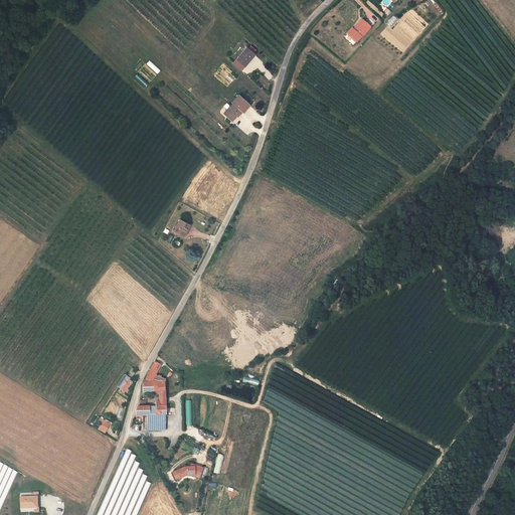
[(372,30),(362,20),(356,27),(357,28),(354,31),(352,30),(348,34),(356,42),(361,38),(362,39),(372,30)]
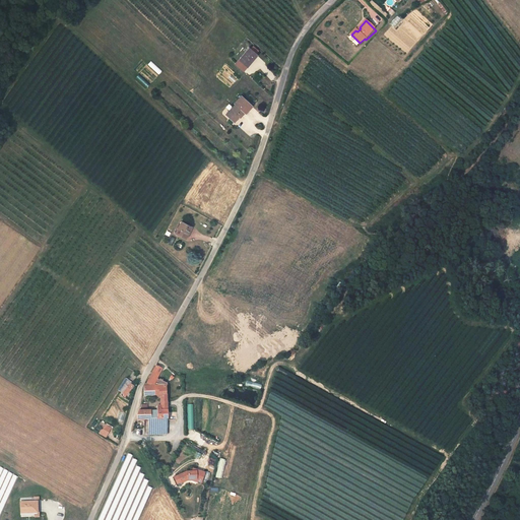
[(234,62),(242,69),(257,53),(248,46),(234,62)]
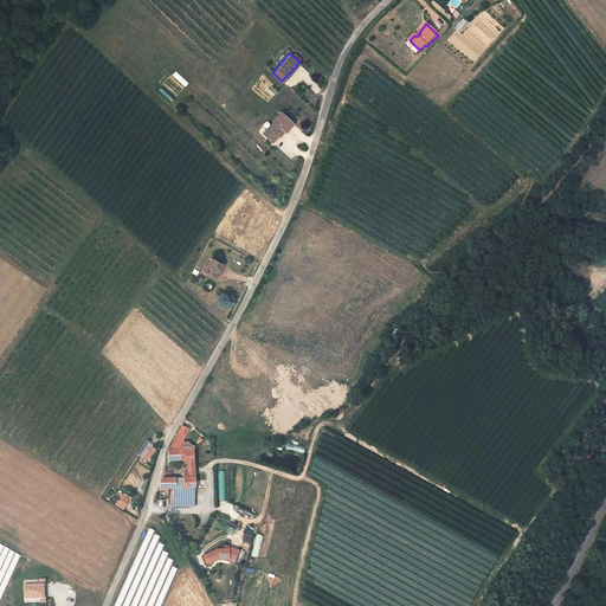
[(292,123),(279,110),(272,118),(274,120),(283,129),(285,130),(292,123)]
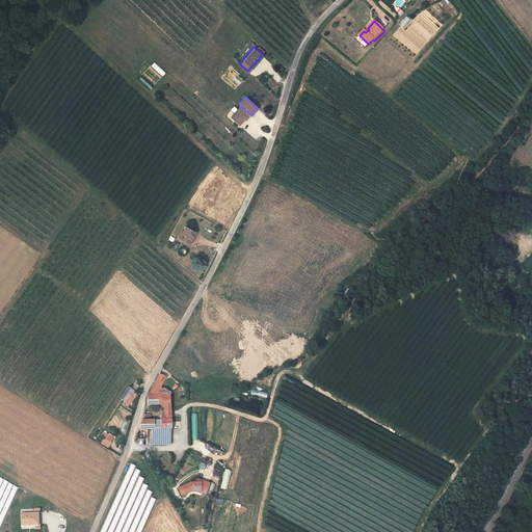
[(230,115),(238,124),(248,113),(240,105),(230,115)]
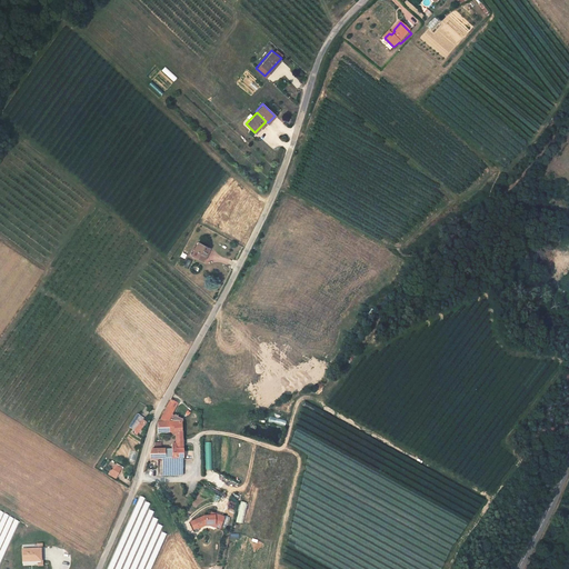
[(200,261),(208,248),(197,242),(190,257),(200,261)]
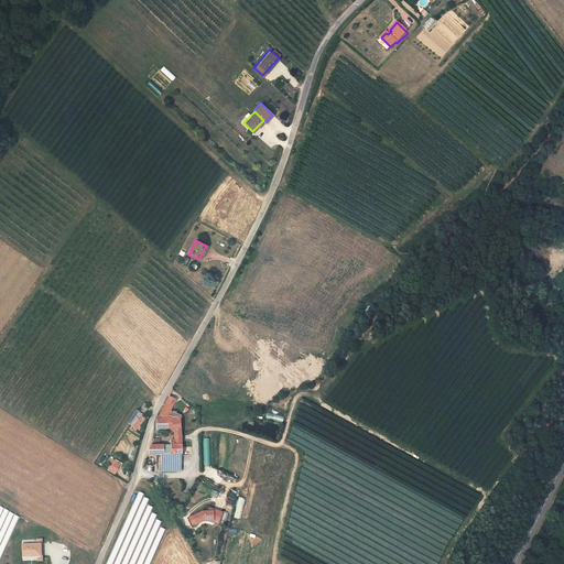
[(522,277),(531,274),(530,267),(521,269),(522,277)]
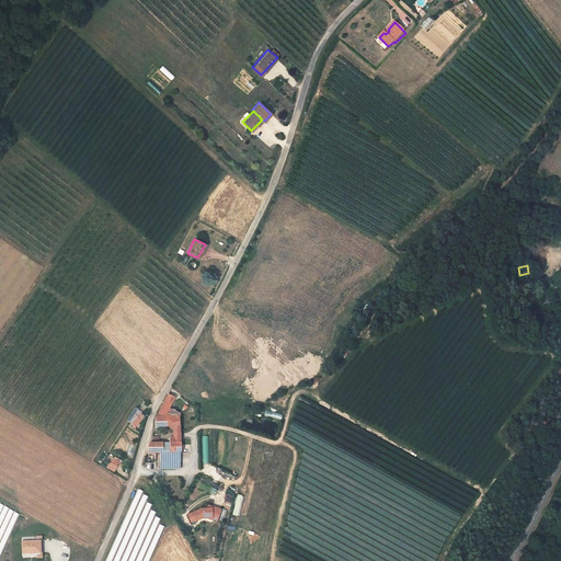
[(162,404),(171,407),(175,397),(169,393),(162,404)]
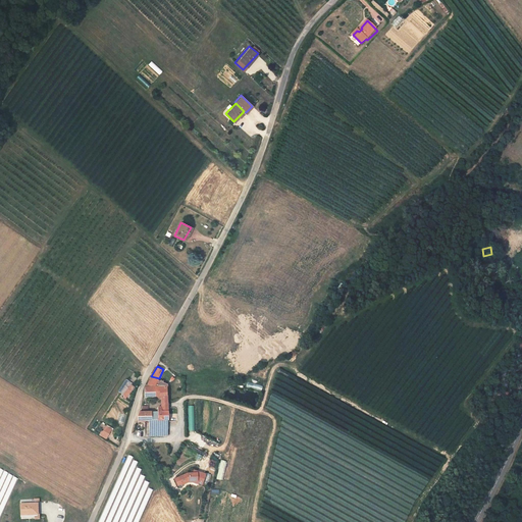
[(157,381),(159,378),(151,376),(147,382),(146,385),(144,387),(155,386),(156,385),(157,381)]
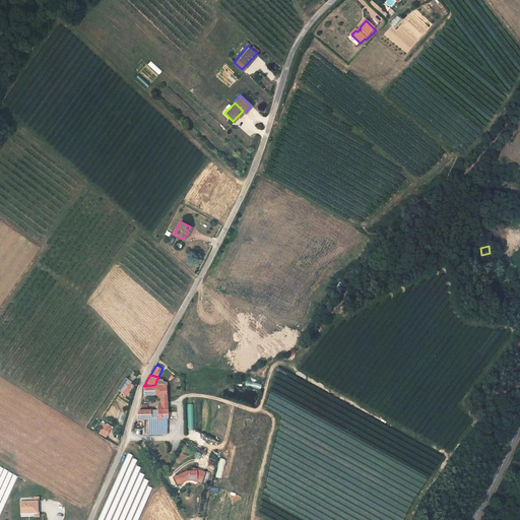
[(120,391),(122,393),(131,383),(132,382),(127,380),(120,391)]
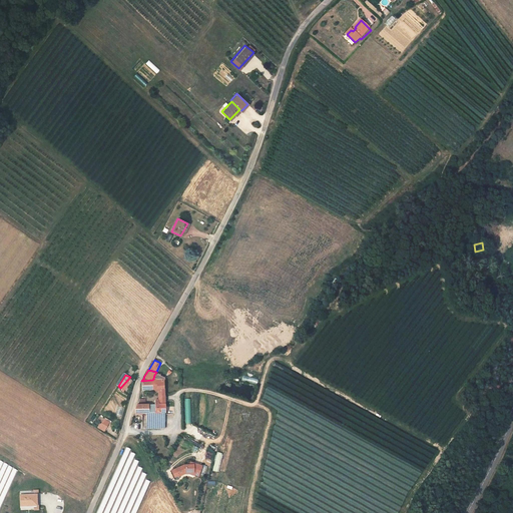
[(129,378),(120,388),(125,391),(132,382),(129,378)]
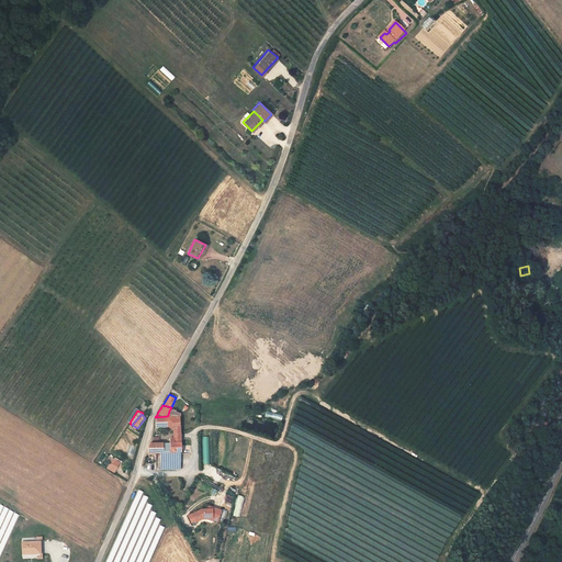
[(168,446),(156,447),(155,453),(163,453),(180,451),(180,416),(167,416),(155,417),(155,429),(171,428),(172,439),(168,439),(168,446)]
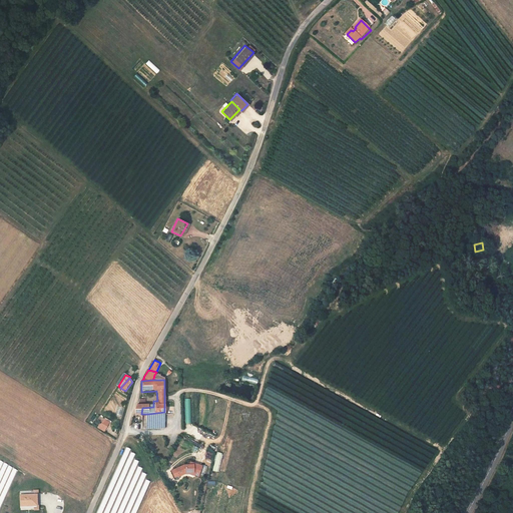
[(192,399),(184,399),(185,424),(193,423),(192,399)]
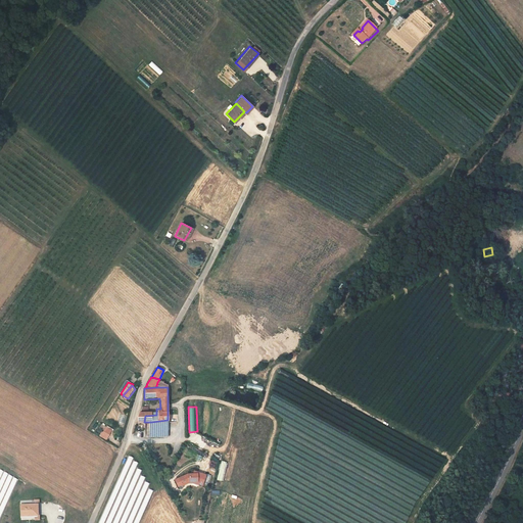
[(151,422),(151,435),(169,434),(168,420),(151,422)]
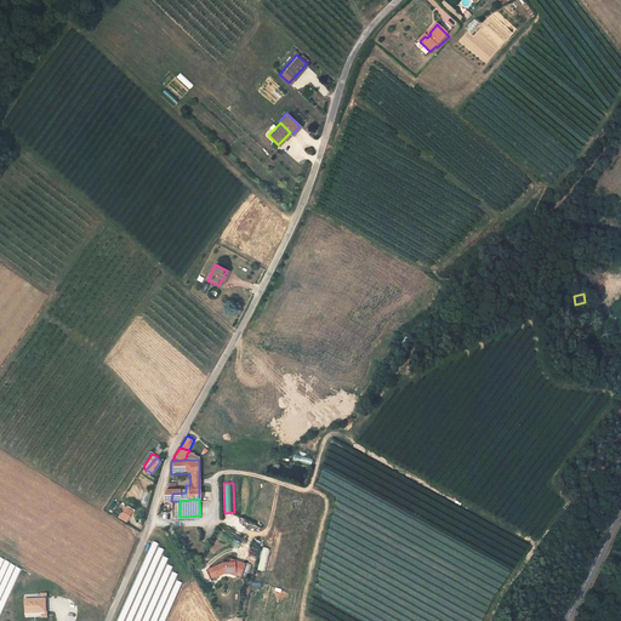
[(171,518),(180,517),(180,501),(171,501),(170,501),(171,518)]
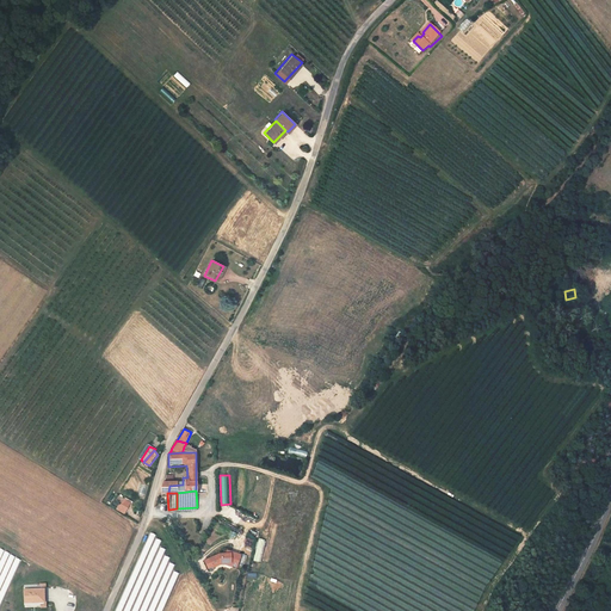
[(116,511),(125,514),(130,500),(123,498),(119,505),(117,505),(116,511)]
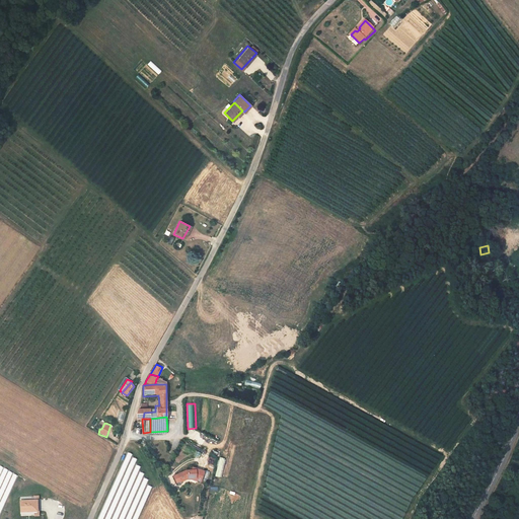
[(0,511),(20,474),(0,463),(0,511)]
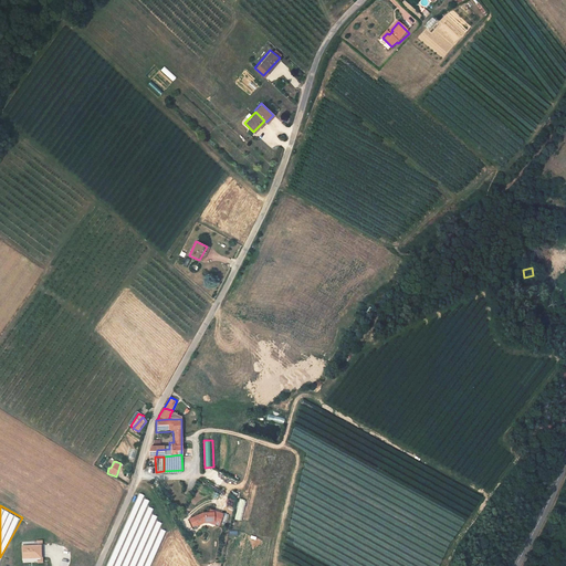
[(199,515),(192,519),(196,525),(197,524),(199,523),(202,522),(205,522),(217,527),(219,519),(207,514),(207,515),(199,515)]
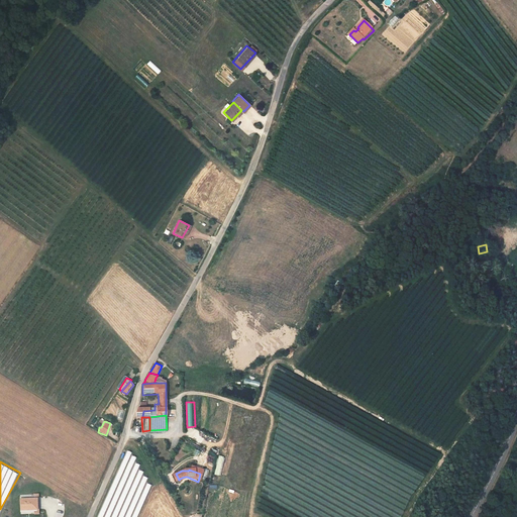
[(36,496),(18,497),(19,515),(37,515),(37,511),(36,511),(35,501),(37,501),(36,496)]
